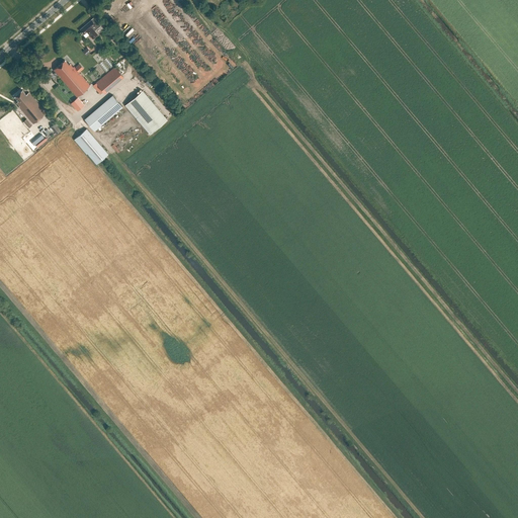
[(98,34),(94,30),(100,25),(97,21),(95,23),(91,19),(80,29),(84,33),(87,31),(93,38),(98,34)]
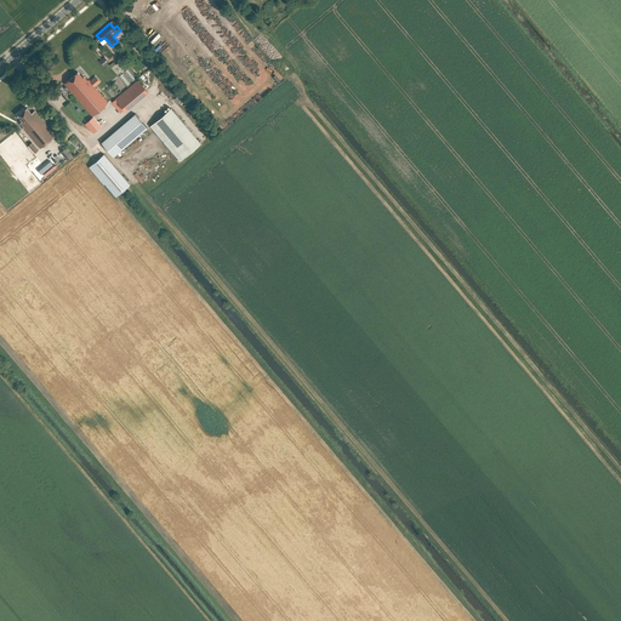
[(84,77),(83,78),(78,72),(64,84),(92,115),(108,102),(89,80),(87,80),(84,77)]
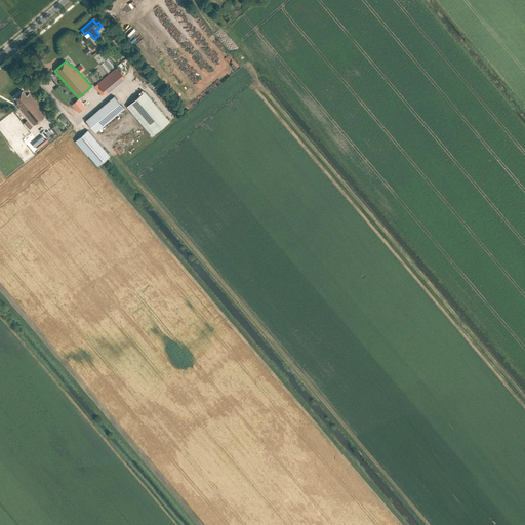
[(29,93),(27,95),(23,90),(14,97),(18,103),(17,104),(21,108),(19,108),(34,125),(47,115),(29,93)]
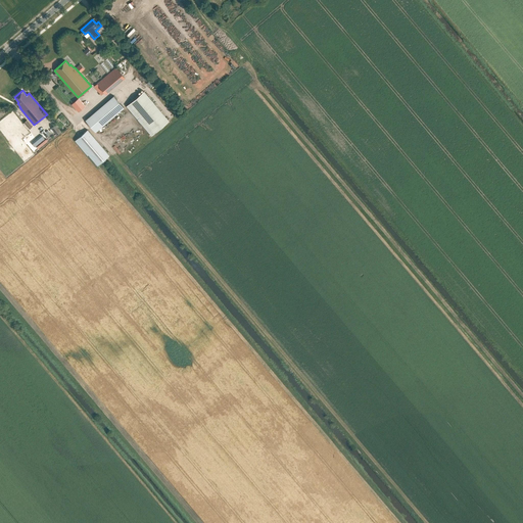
[(154,133),(169,121),(143,91),(130,103),(154,133)]
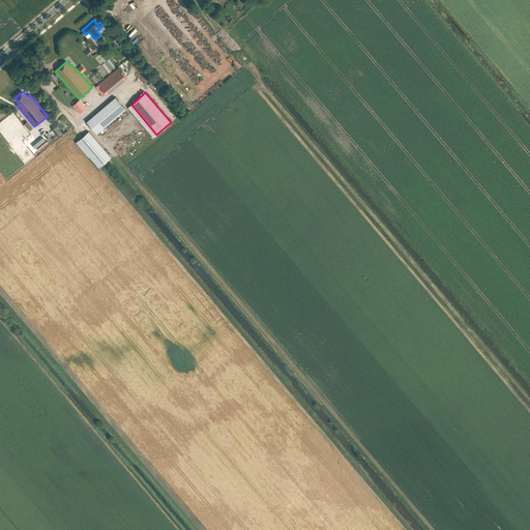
[(115,97),(87,121),(96,134),(125,109),(115,97)]
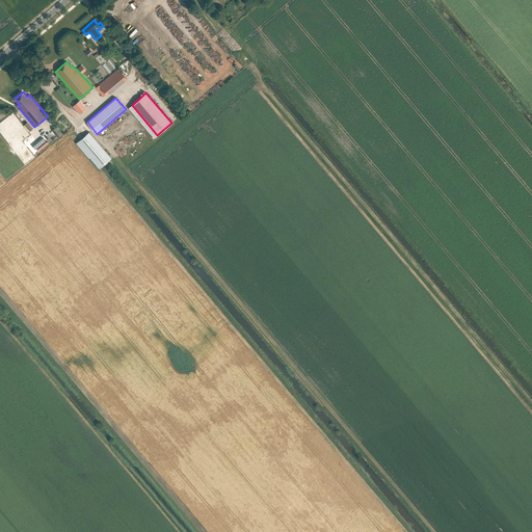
[(81,99),(74,105),(81,112),(87,106),(81,99)]
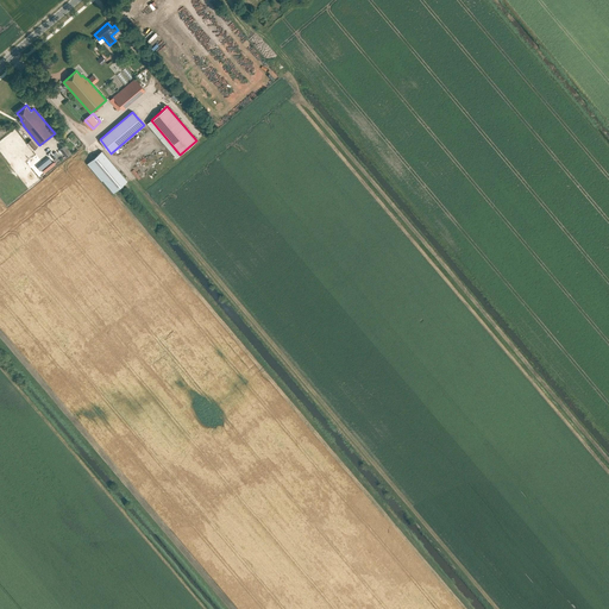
[(38,148),(32,139),(29,143),(35,150),(38,148)]
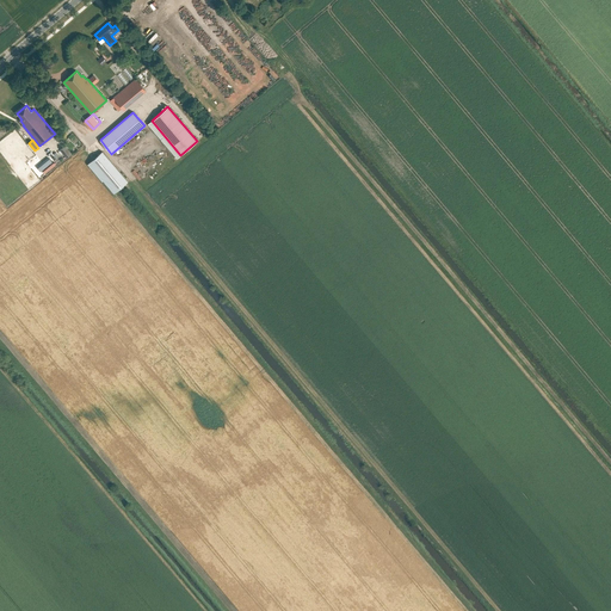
[(65,144),(60,149),(66,158),(72,153),(65,144)]
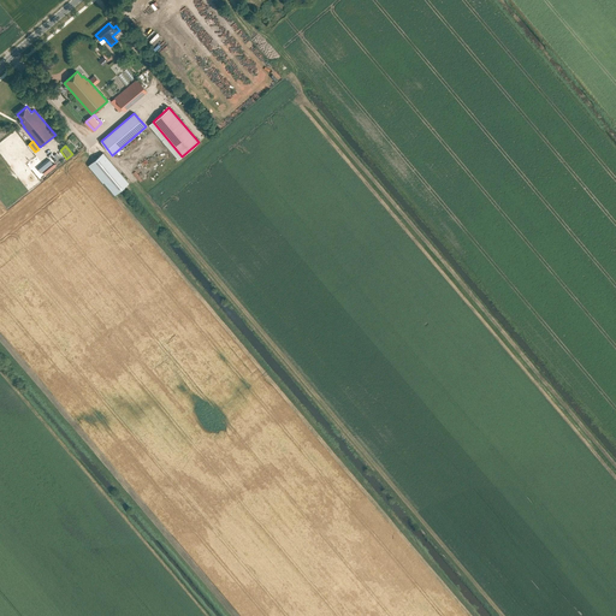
[(104,153),(89,165),(116,195),(129,183),(104,153)]
